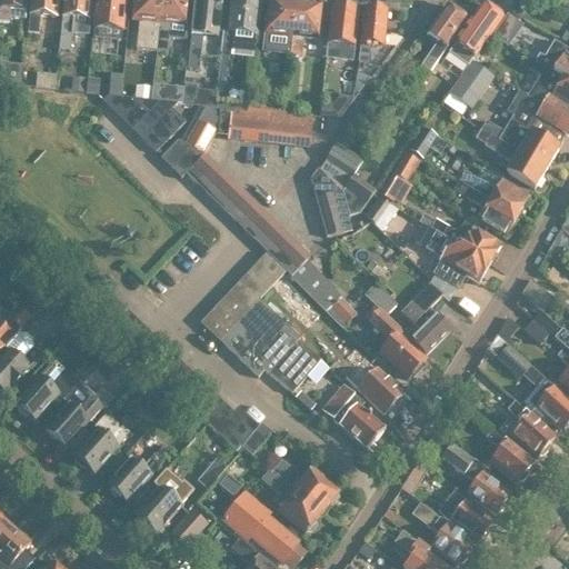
[(0,0),(0,20),(6,21),(20,23),(21,10),(22,0),(0,0)]
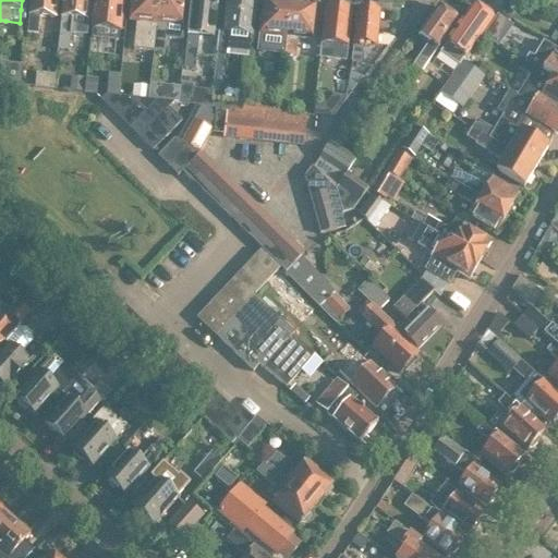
[(27,0),(25,31),(36,32),(38,13),(53,15),(55,0),(27,0)]
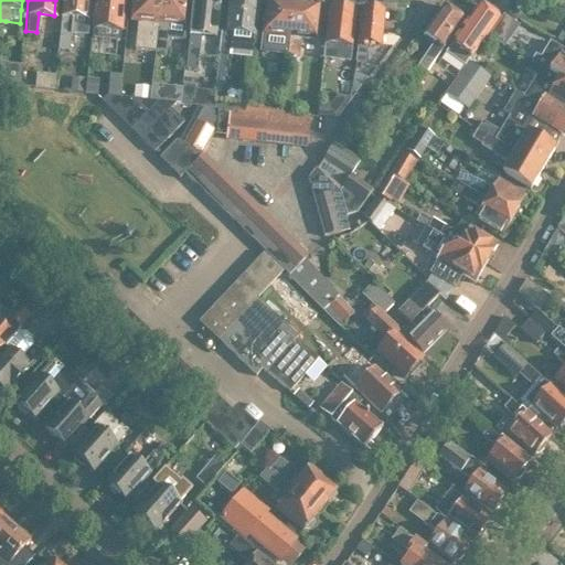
[(70,30),(85,32),(87,18),(88,0),(62,0),(56,46),(67,48),(70,30)]
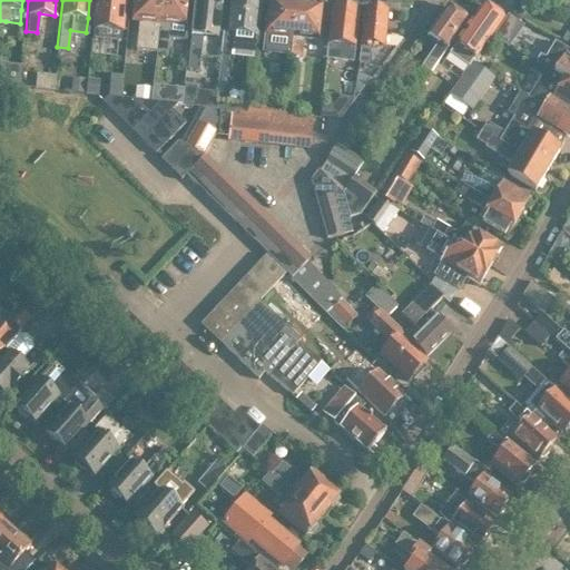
[(120,40),(121,21),(124,0),(95,0),(91,37),(120,40)]
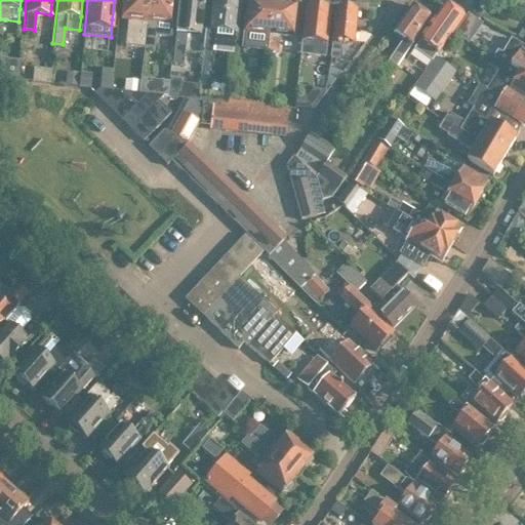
[(123,0),(121,17),(126,17),(124,43),(143,45),(146,19),(148,0),(123,0)]
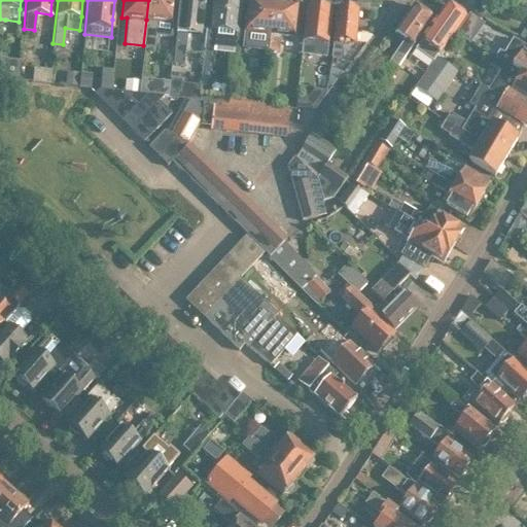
[(148,0),(146,20),(143,45),(154,46),(156,21),(171,23),(173,0),(148,0)]
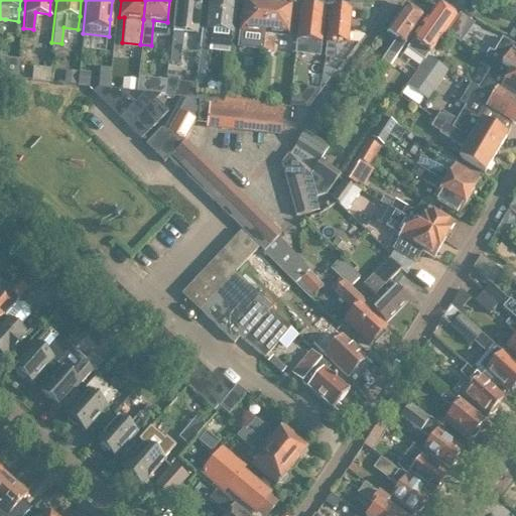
[(174,0),(167,59),(178,61),(181,32),(196,33),(200,0),(174,0)]
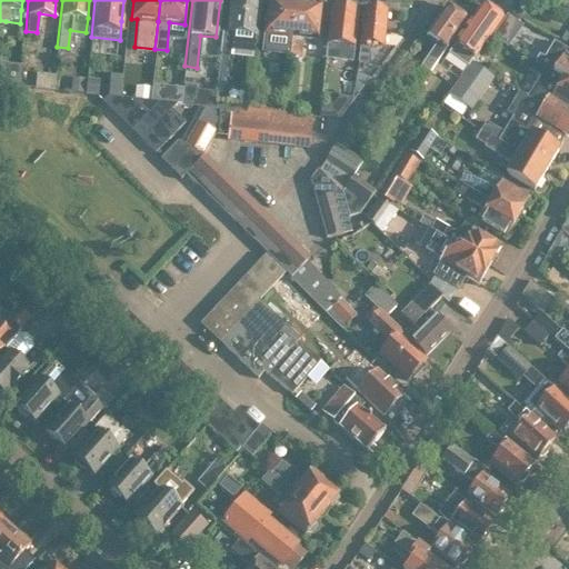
[(229,0),(229,11),(227,11),(226,25),(227,25),(226,30),(232,30),(230,50),(251,52),(253,32),(256,32),(258,0),(229,0)]
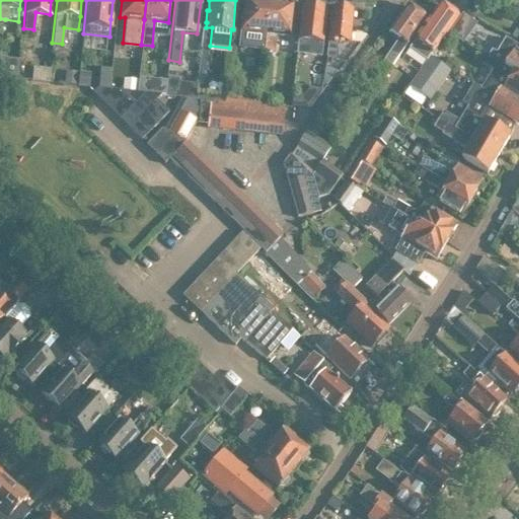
[(265,32),(269,2),(251,0),(244,0),(239,43),(253,44),(252,48),(264,49),(265,32)]
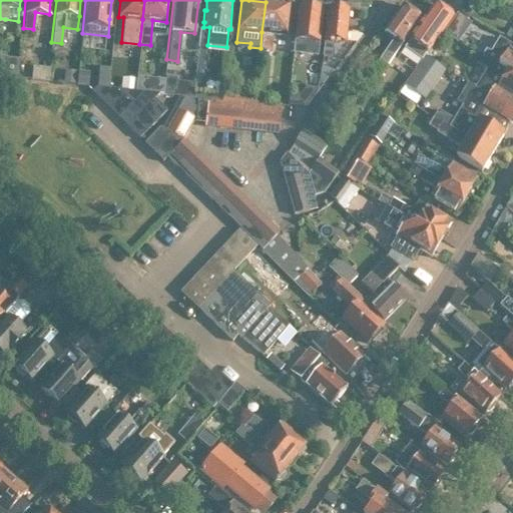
[(290,5),(266,2),(262,32),(261,48),(271,49),(273,33),(286,35),(290,5)]
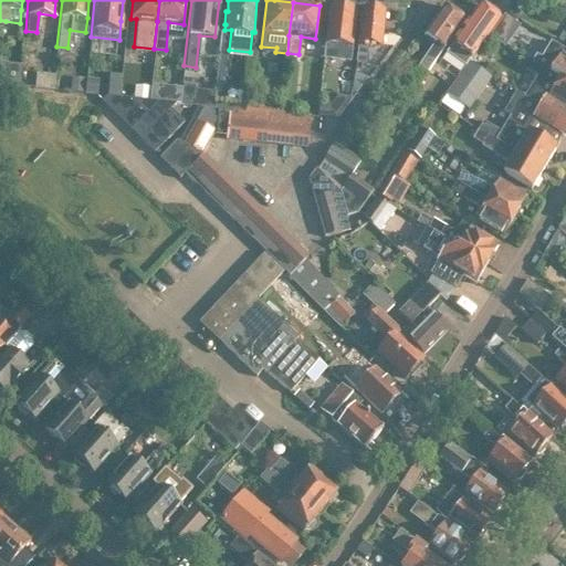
[(500,17),(479,2),(444,51),(464,65),(470,59),(480,45),(488,34),(499,18),(500,17)]
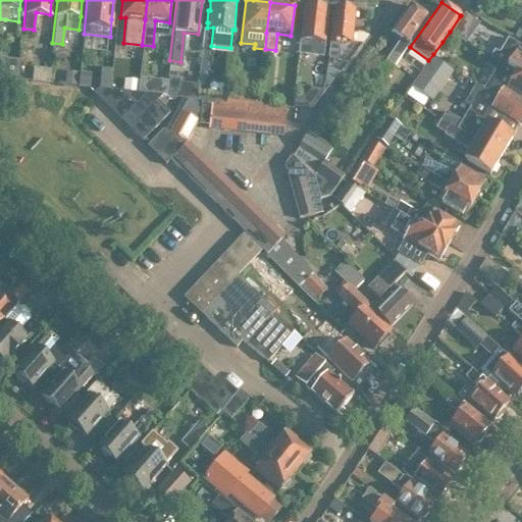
[(393,63),(408,42),(426,17),(408,4),(389,30),(400,37),(385,58),(393,63)]
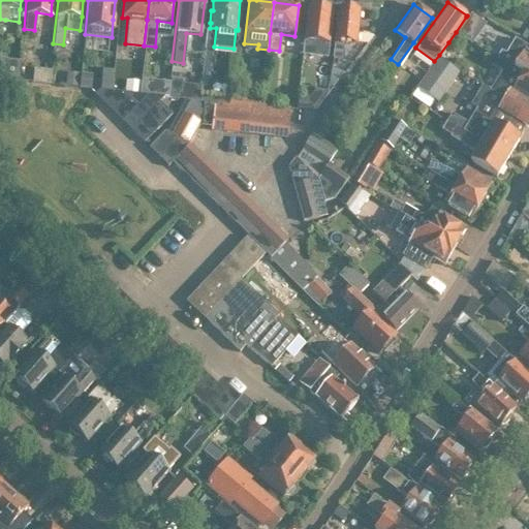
[(325,56),(331,7),(307,5),(304,38),(315,39),(314,44),(313,55),(325,56)]
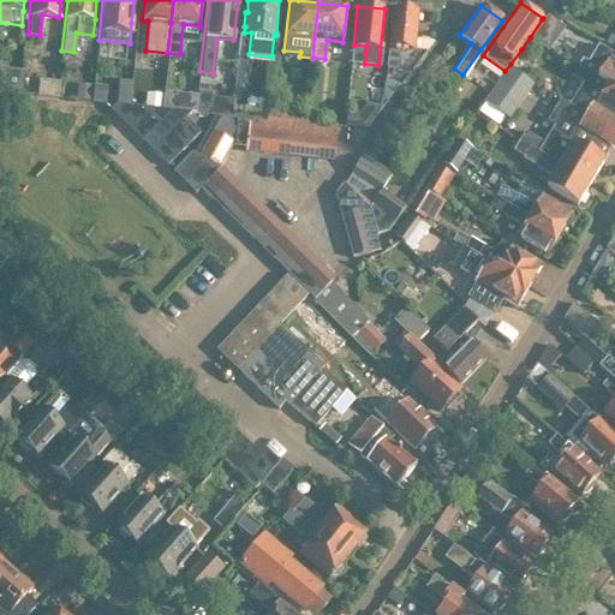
[(384,65),(398,66),(400,47),(413,48),(417,12),(392,9),(384,65)]
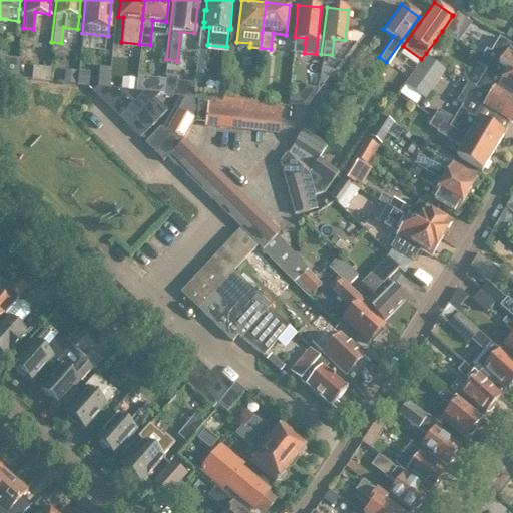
[(456,12),(442,32),(456,42),(470,22),(456,12)]
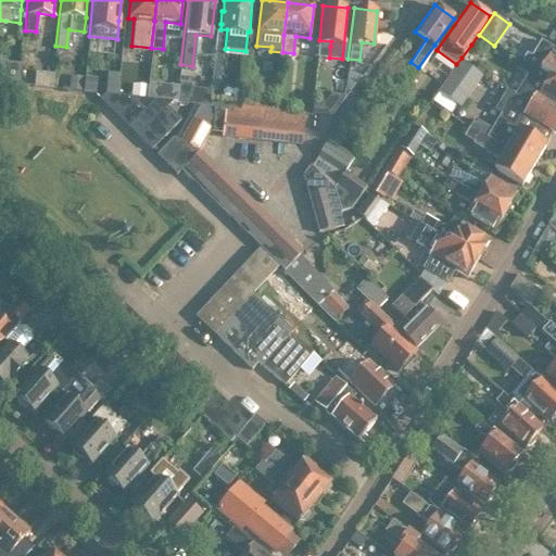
[(555,34),(552,32),(546,40),(555,45),(555,34)]
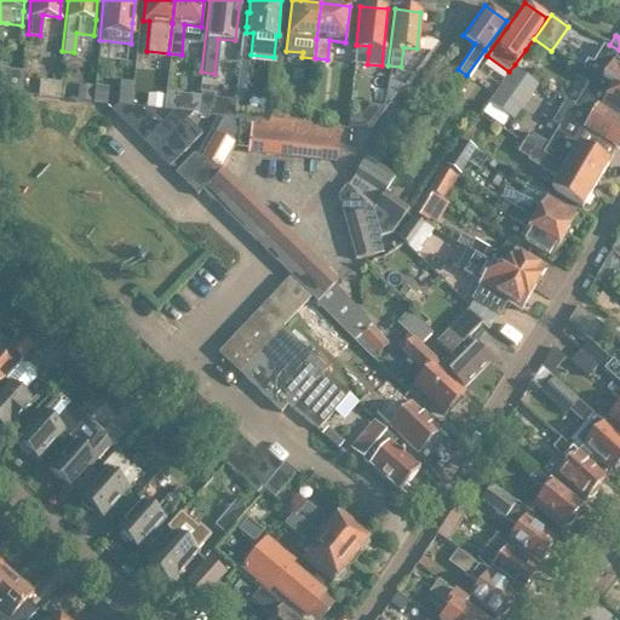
[(581,67),(591,73),(619,90),(619,53),(603,44),(592,63),(586,59),(581,67)]
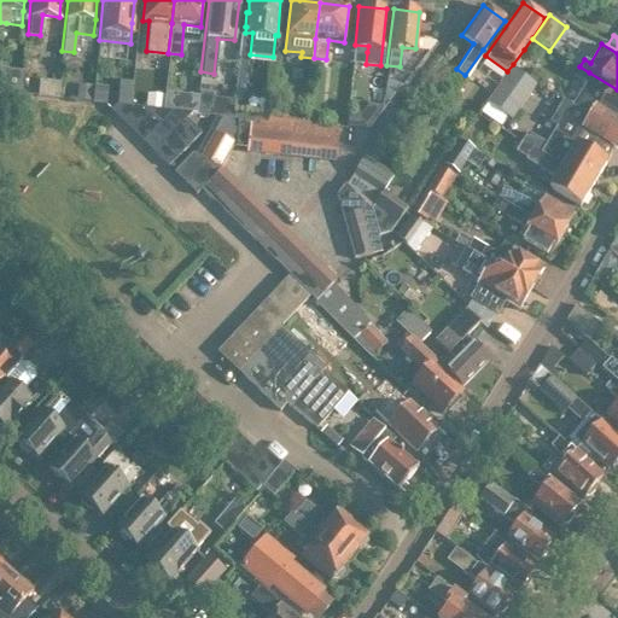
[(535,80),(513,64),(507,71),(488,99),(512,115),(535,80)]
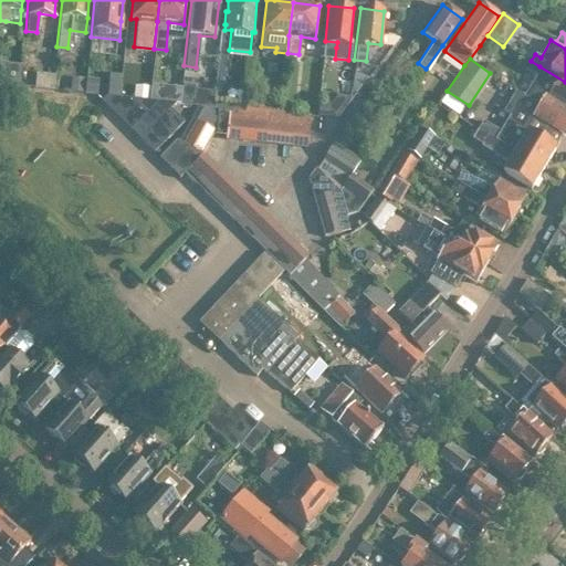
[(0,82),(19,85),(21,63),(0,61),(0,82)]
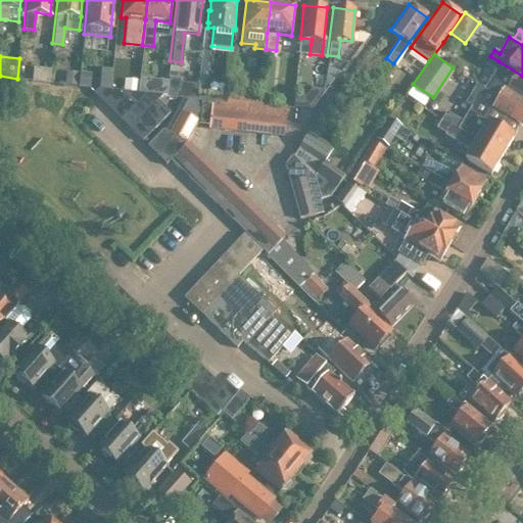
[(522,76),(498,61),(490,56),(489,57),(485,63),(494,69),(488,80),(522,100),(522,76)]
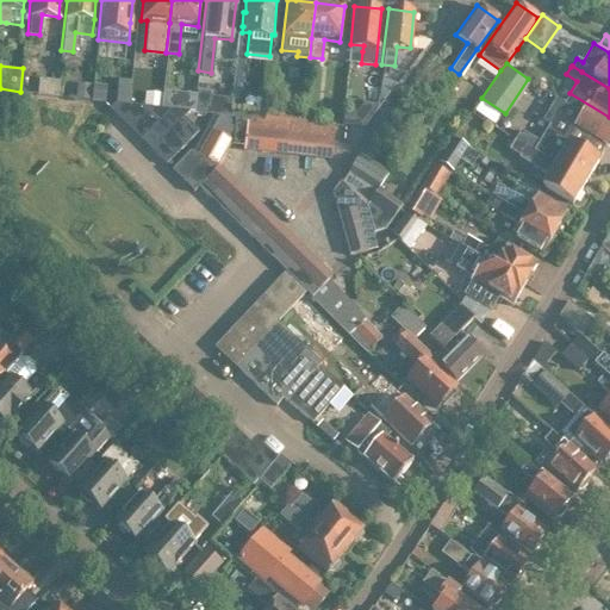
[(39,78),(38,94),(55,95),(56,79),(39,78)]
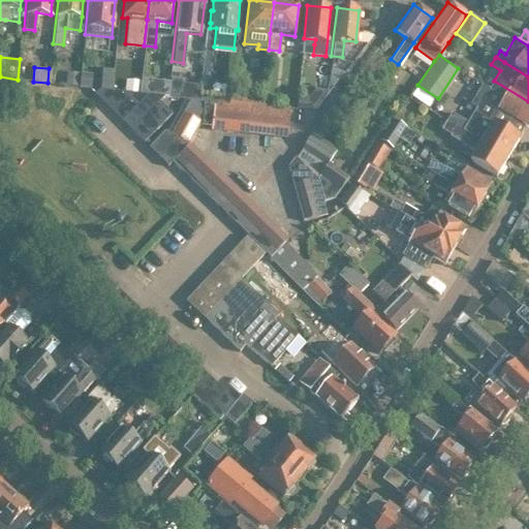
[(332,87),(342,72),(329,67),(328,84),(332,87)]
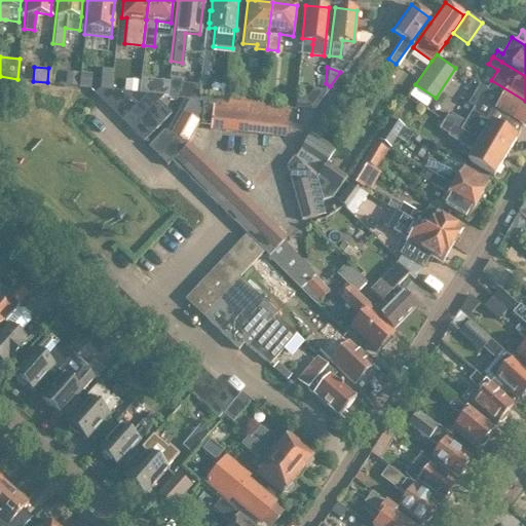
[(68,82),(78,83),(79,74),(69,72),(68,82)]
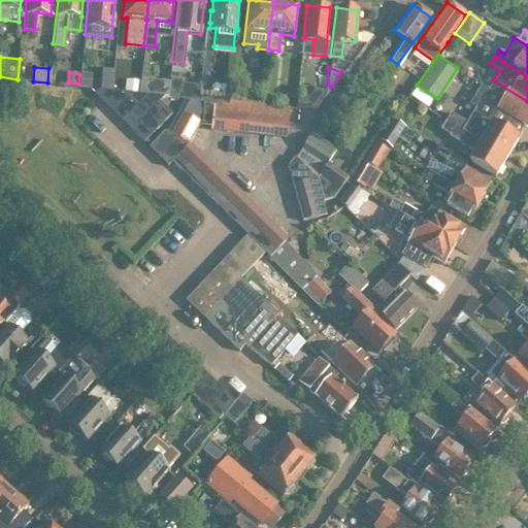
[(80,72),(78,86),(90,88),(92,73),(80,72)]
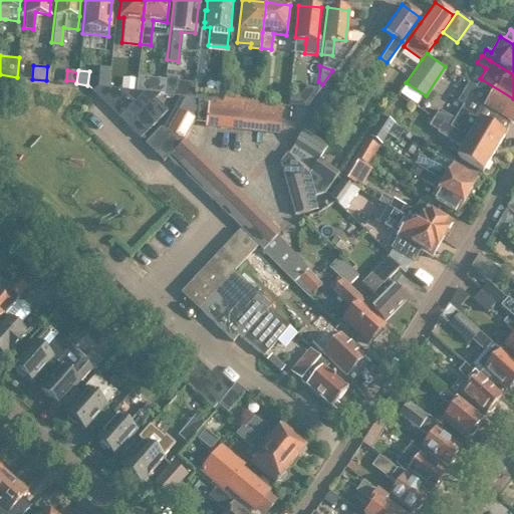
[(163,85),(162,93),(192,96),(194,82),(175,80),(176,75),(164,74),(163,80),(163,85)]
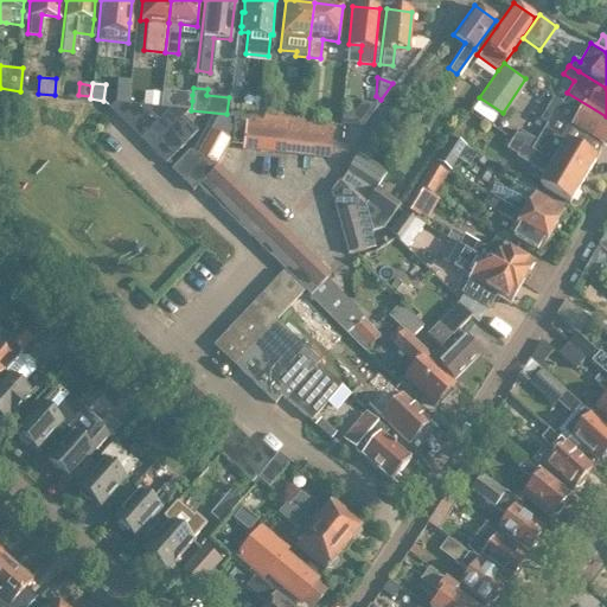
[(135,91),(127,90),(125,103),(139,104),(140,96),(135,91)]
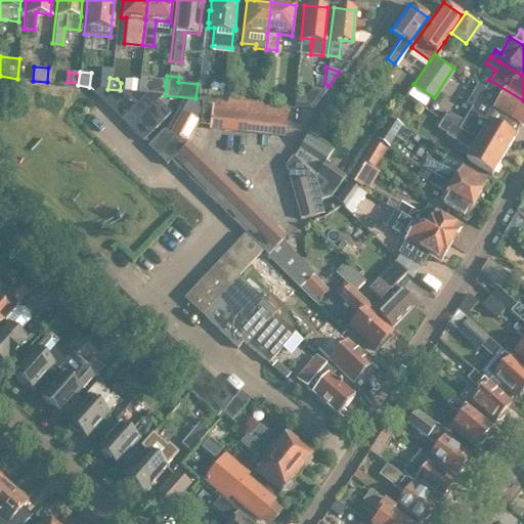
[(126,78),(124,91),(127,91),(137,92),(139,79),(126,78)]
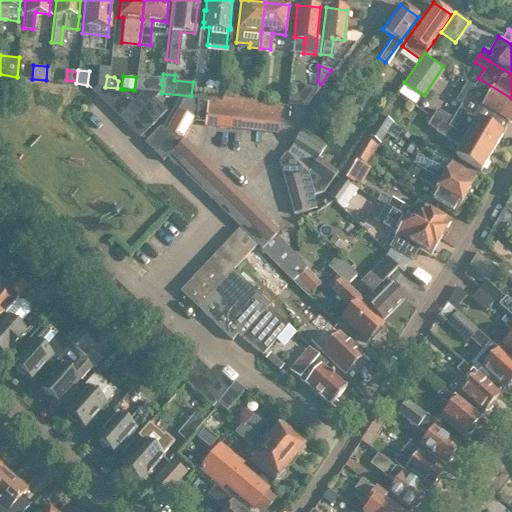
[(136,77),(134,90),(141,91),(159,93),(161,93),(162,85),(162,80),(136,77)]
